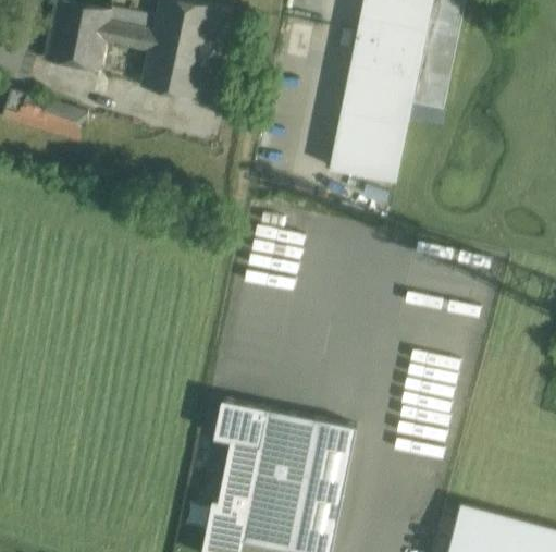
[(114,0),(58,0),(57,4),(112,16),(113,13),(114,0)]
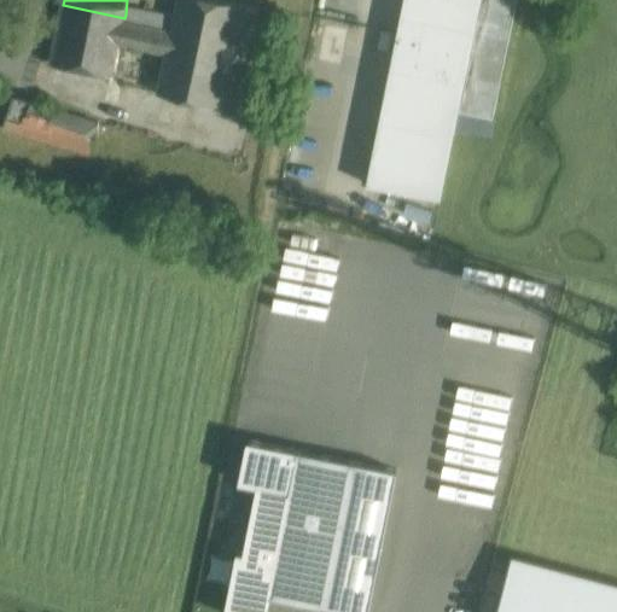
[(257,13),(192,0),(178,0),(174,24),(169,48),(167,59),(157,99),(236,115),(257,13)]
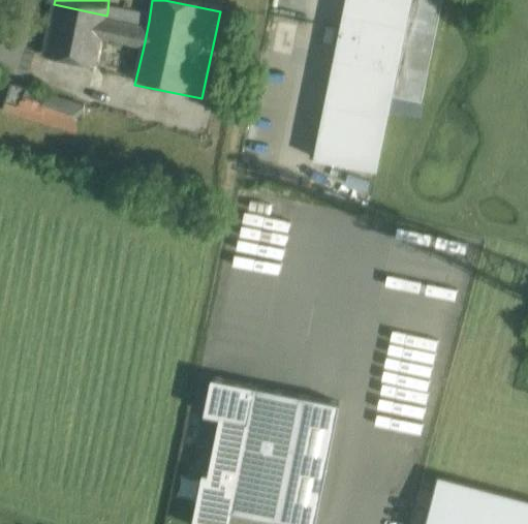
[(346,0),(314,162),(377,176),(393,99),(412,0),(346,0)]
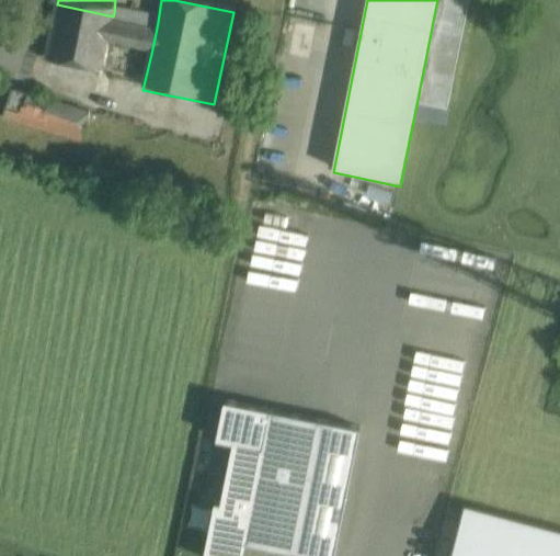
[(437,0),(416,105),(447,112),(469,0),(437,0)]
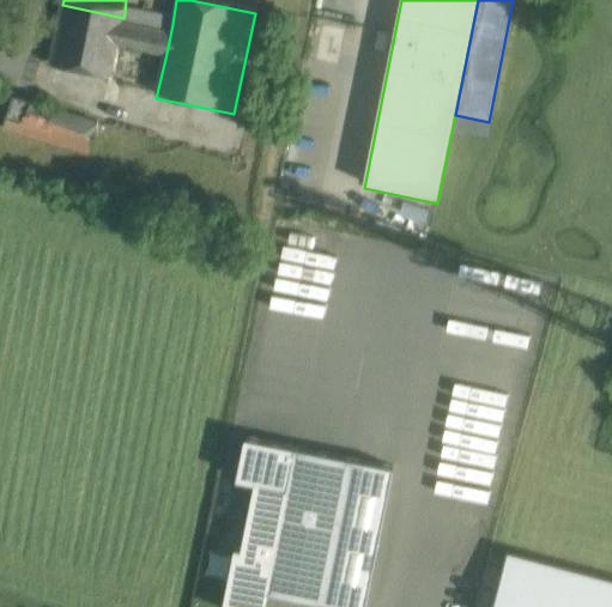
[(123,18),(62,5),(50,67),(110,79),(116,48),(165,59),(168,48),(173,24),(125,14),(123,18)]
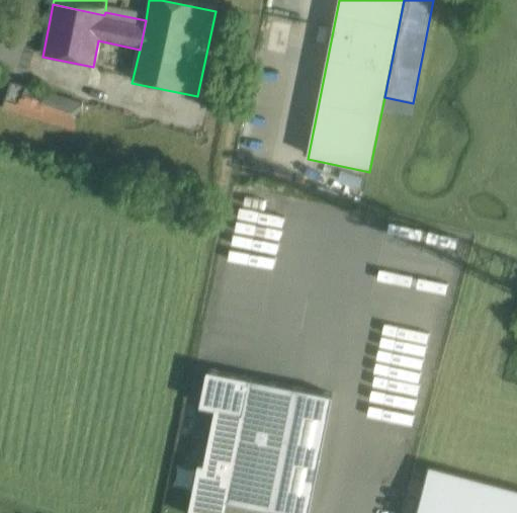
[(24,90),(11,86),(2,112),(16,116),(24,90)]
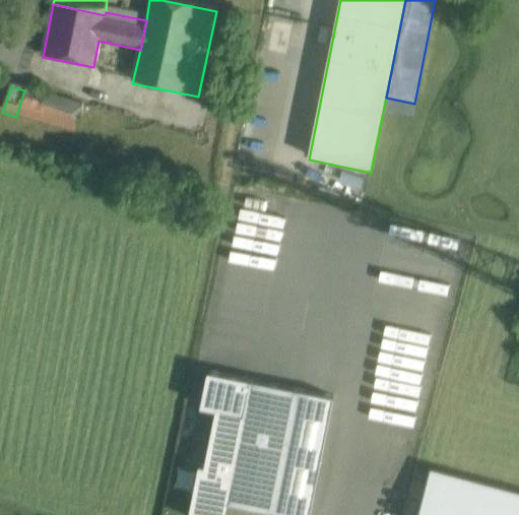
[(67,104),(24,90),(16,117),(59,130),(67,104)]
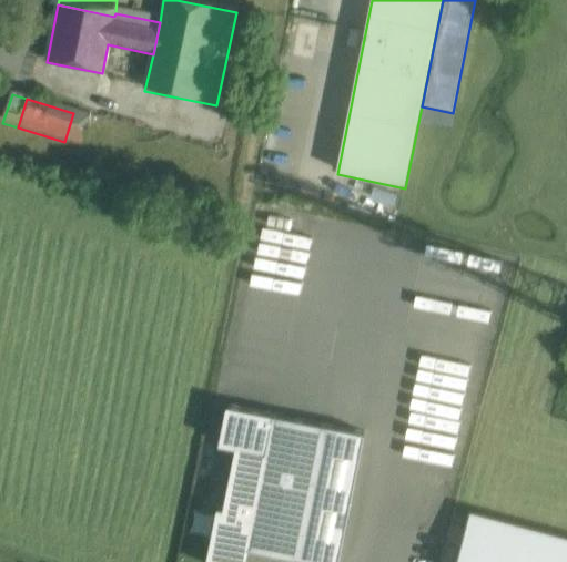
[(90,119),(73,113),(64,142),(81,147),(90,119)]
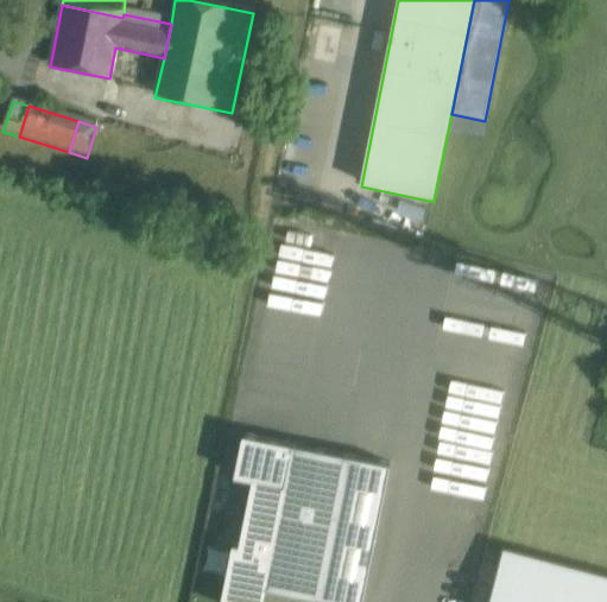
[(238,480),(255,483),(255,482),(285,488),(293,448),(246,438),(238,480)]
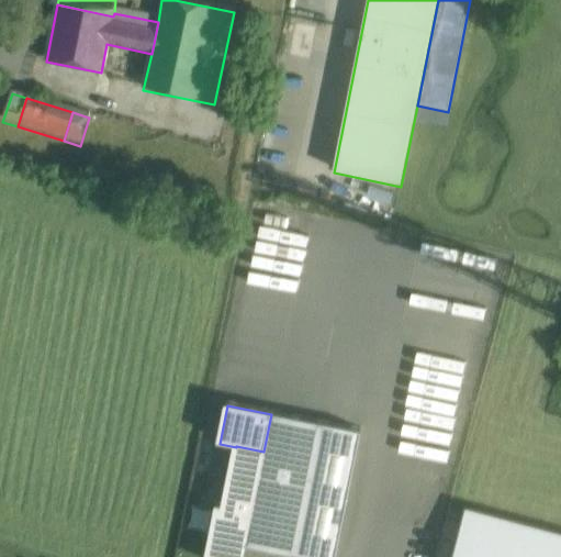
[(323,425),(271,414),(264,452),(265,452),(253,514),(246,547),(290,556),(295,556),(323,425)]
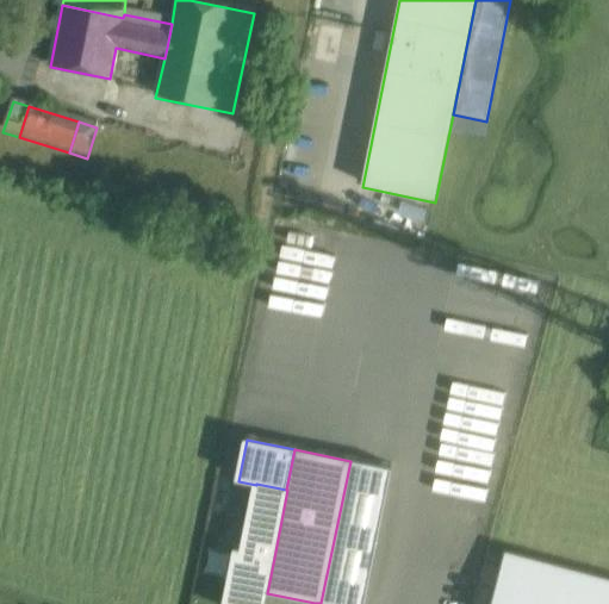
[(365,603),(392,469),(350,461),(321,603),(365,603)]
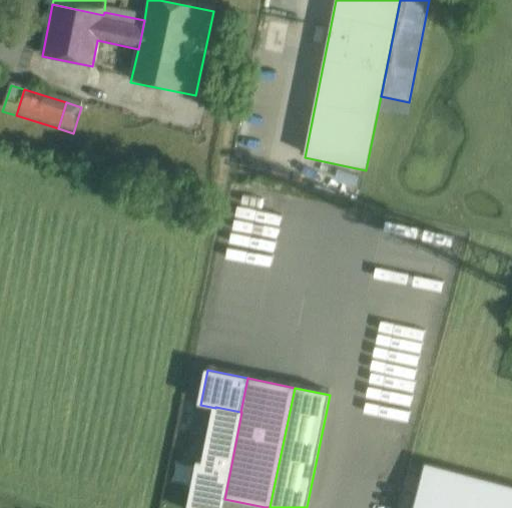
[(240,412),(215,407),(215,408),(204,464),(230,469),(241,412),(240,412)]
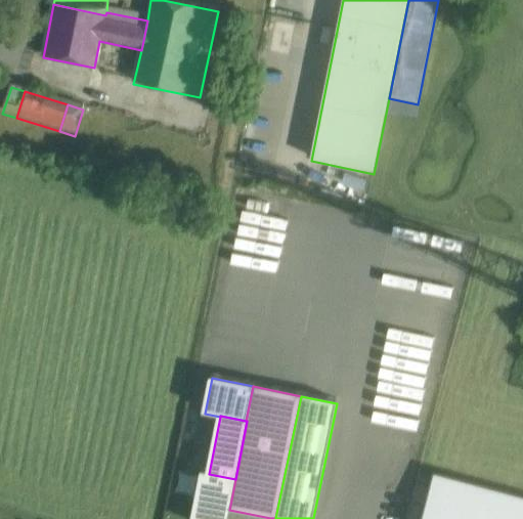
[(209,474),(203,472),(193,518),(227,518),(229,510),(235,479),(209,474)]
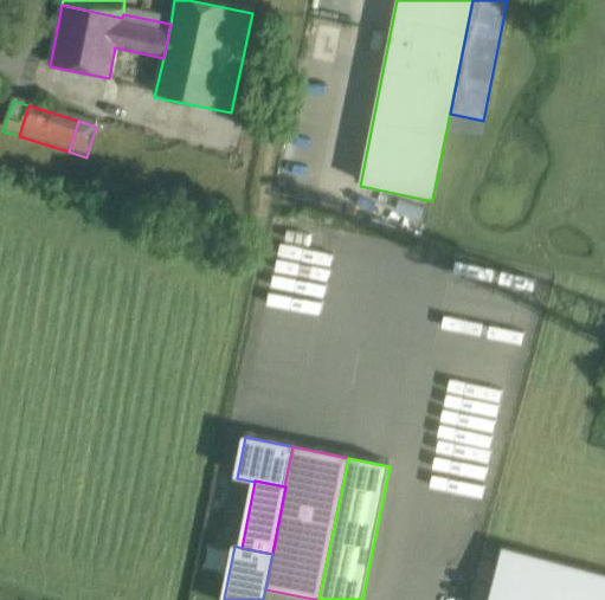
[(604,578),(501,550),(487,599),(604,599),(604,578)]
